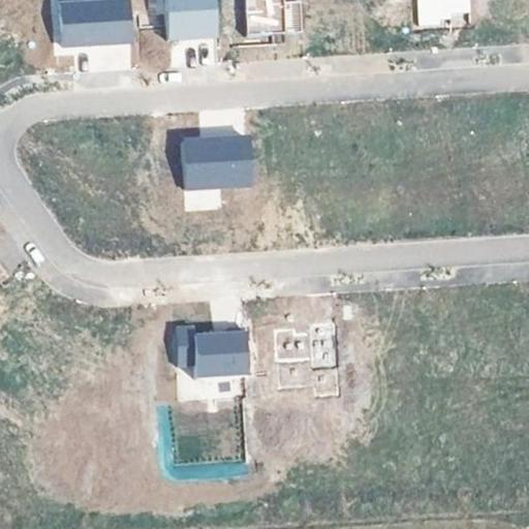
[(0,0),(0,37),(4,35),(10,43),(43,41),(39,0),(0,0)]
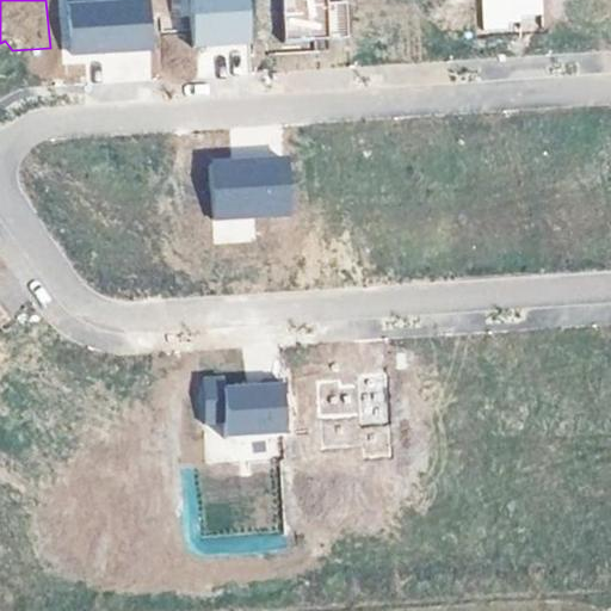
[(65,0),(69,55),(148,49),(144,0),(65,0)]
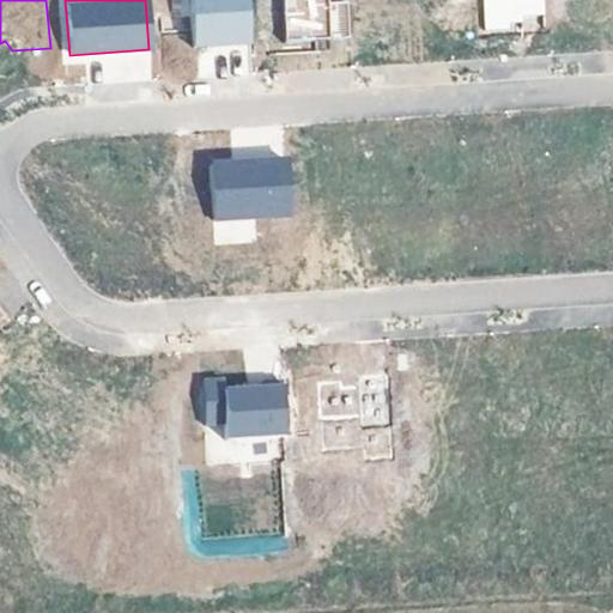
[(188,0),(192,47),(248,43),(244,0),(188,0)]
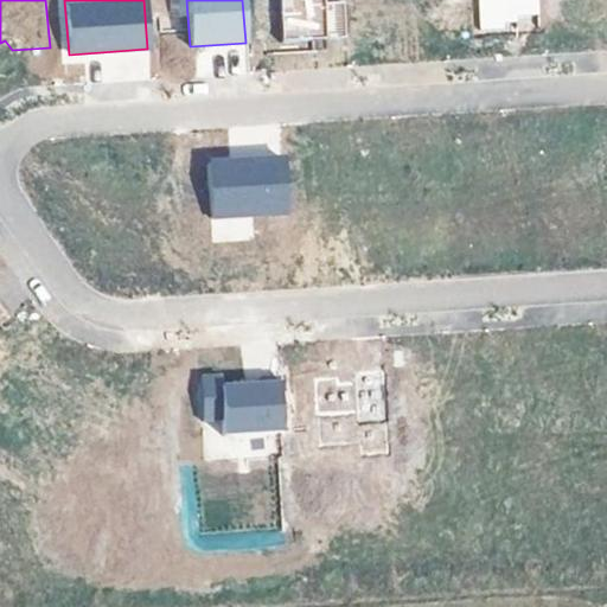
[(278,0),(281,42),(343,38),(342,2),(323,4),(323,0),(278,0)]
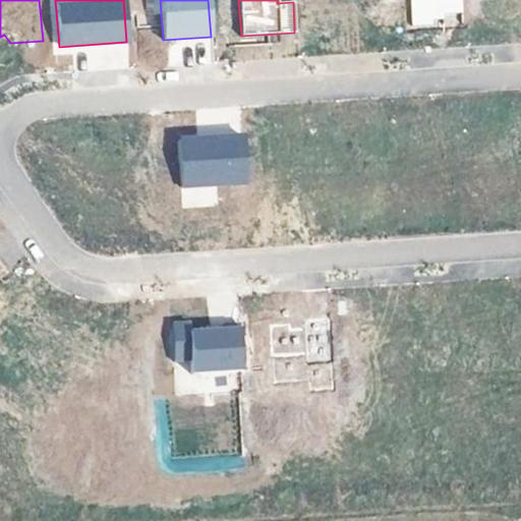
[(379,22),(377,0),(317,0),(319,17),(358,14),(358,23),(379,22)]
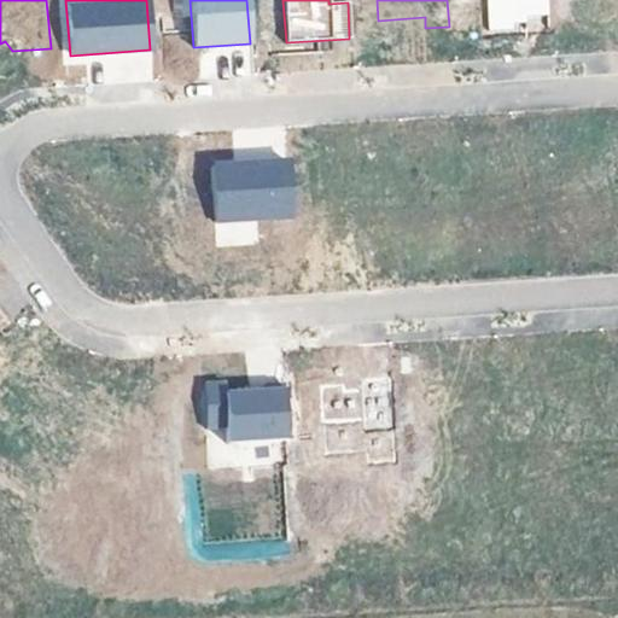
[(526,15),(548,13),(547,0),(487,0),(489,29),(513,28),(512,22),(526,21),(526,15)]
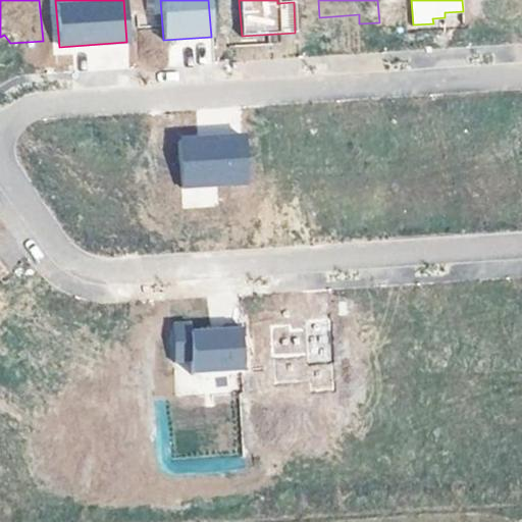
[(521,0),(486,0),(487,11),(521,8),(521,0)]
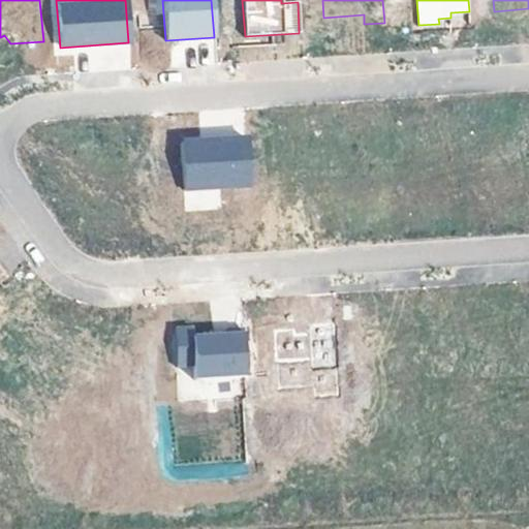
[(450,18),(452,23),(470,22),(469,11),(450,12),(450,18)]
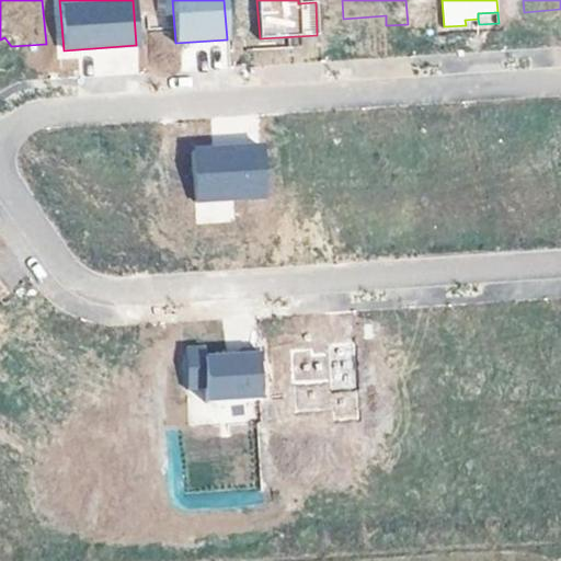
[(386,15),(343,19),(344,27),(386,25),(386,15)]
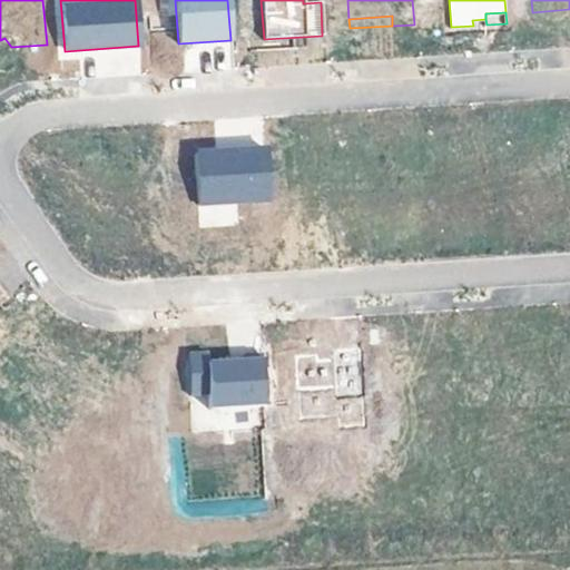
[(140,48),(89,49),(90,76),(141,75),(140,48)]
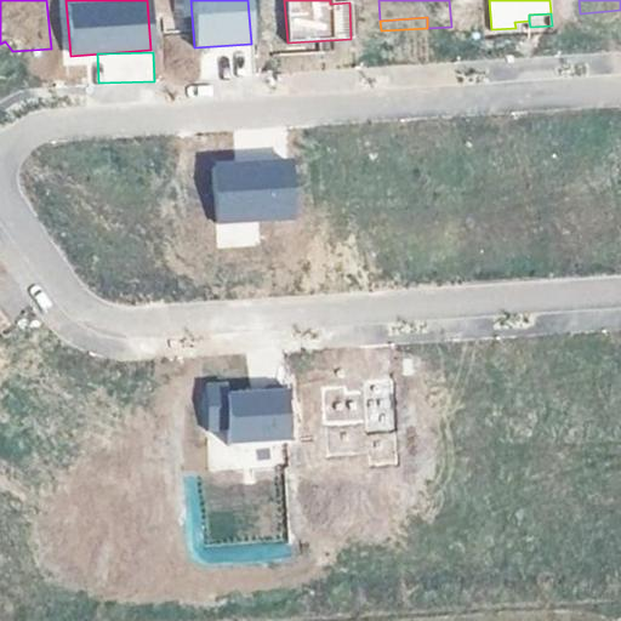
[(289,163),(211,167),(214,223),(292,220),(289,163)]
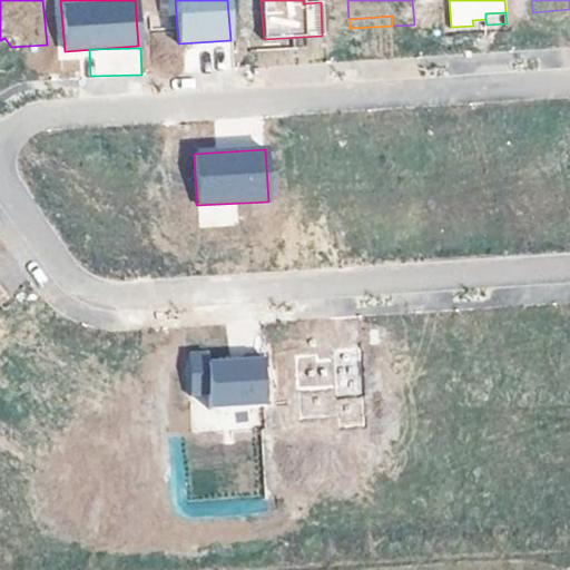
[(558,386),(554,334),(518,336),(518,340),(505,341),(505,337),(480,338),(482,392),(558,386)]
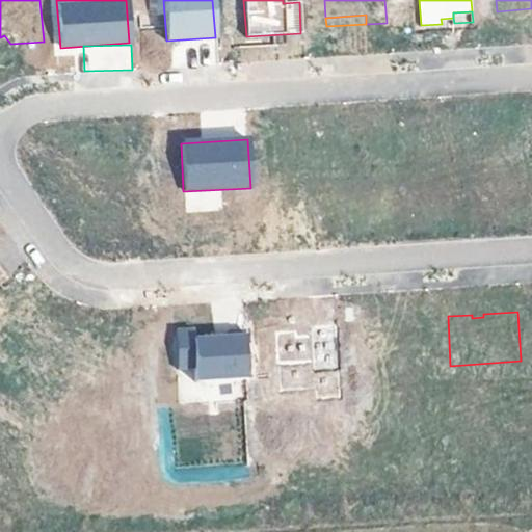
[(429,364),(426,317),(393,319),(393,323),(393,326),(382,326),(382,324),(358,325),(362,375),(397,373),(396,366),(429,364)]
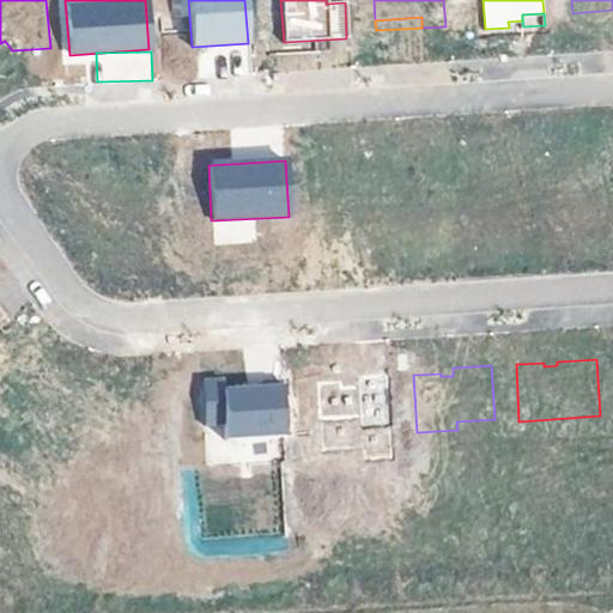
[(340,382),(317,383),(321,450),(363,448),(363,457),(390,456),(387,376),(358,378),(358,387),(341,388),(340,382)]
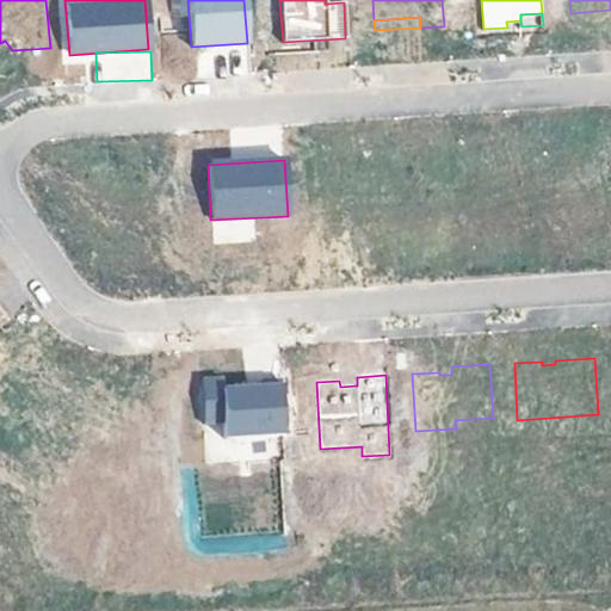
[(221,378),(199,380),(203,425),(223,423),(226,439),(283,436),(279,381),(259,382),(259,388),(221,390),(221,378)]
